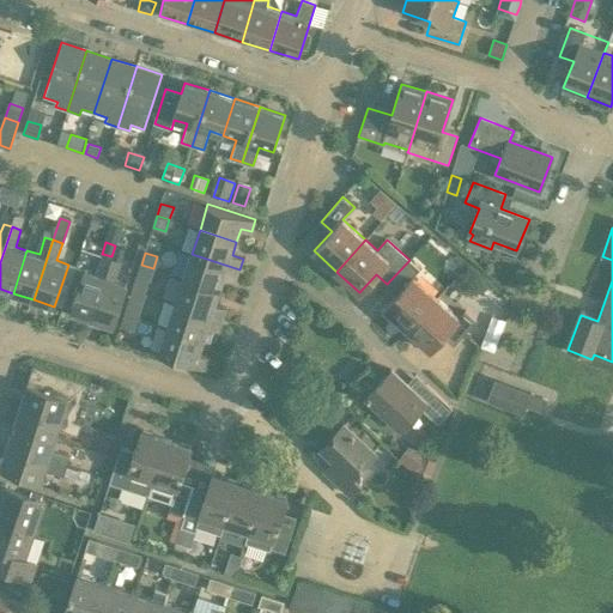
[(77,269),(64,308),(71,310),(91,316),(111,256),(103,254),(97,272),(84,268),(83,271),(77,269)]
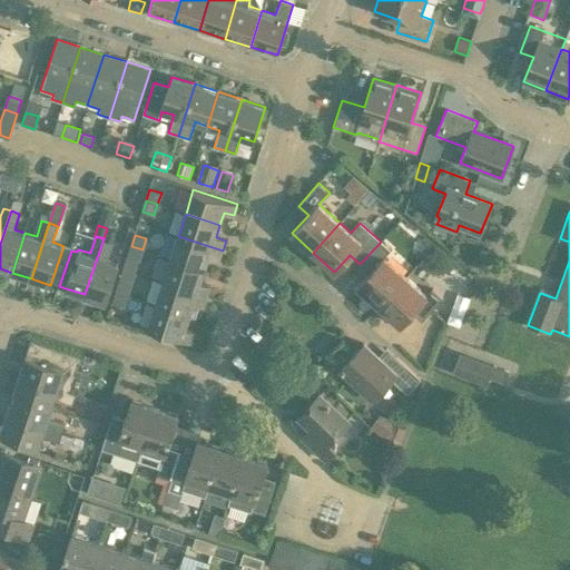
[(218,262),(223,251),(178,236),(170,259),(205,271),(208,258),(218,262)]
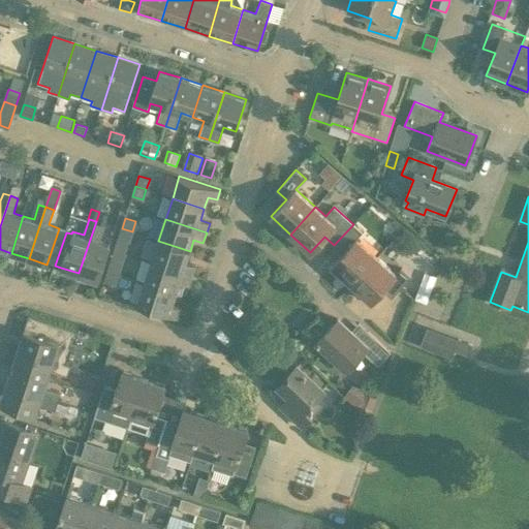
[(96,221),(79,273),(97,279),(110,244),(99,240),(104,224),(96,221)]
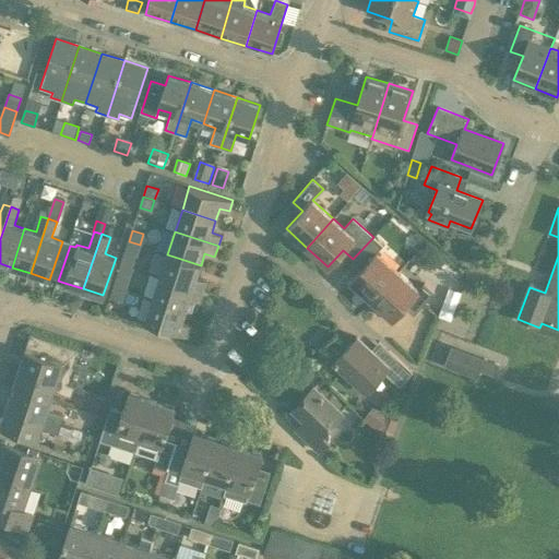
[(371,300),(397,271),(377,252),(383,246),(373,237),(353,259),(363,268),(351,281),(371,300)]
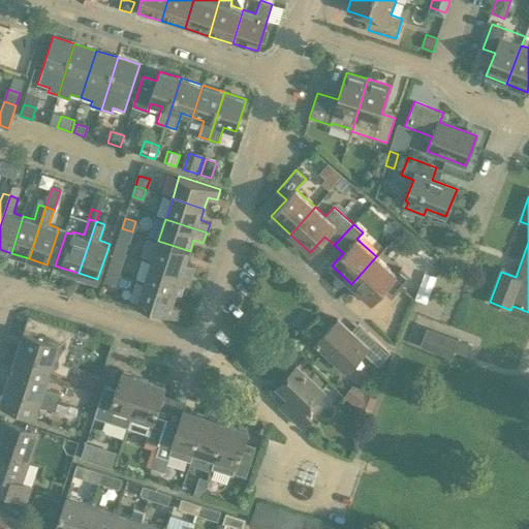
[(132,231),(122,228),(118,239),(129,242),(132,231)]
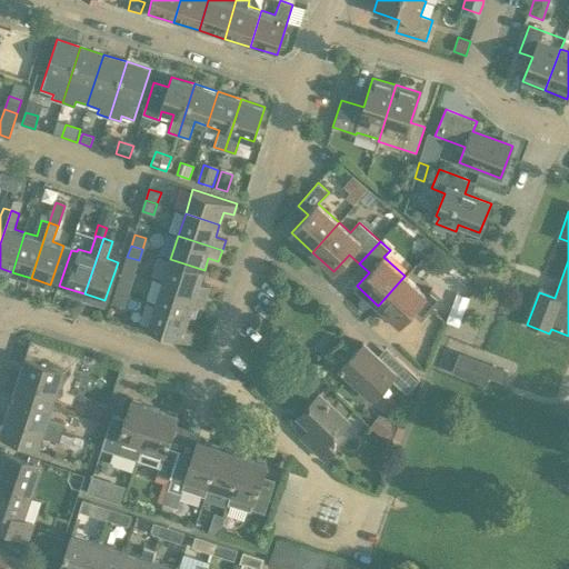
[(142,249),(139,260),(148,263),(151,252),(142,249)]
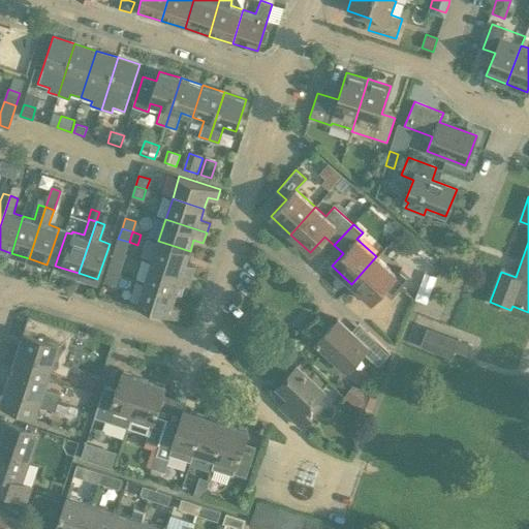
[(151,261),(192,275),(195,266),(186,262),(190,251),(158,241),(151,261)]
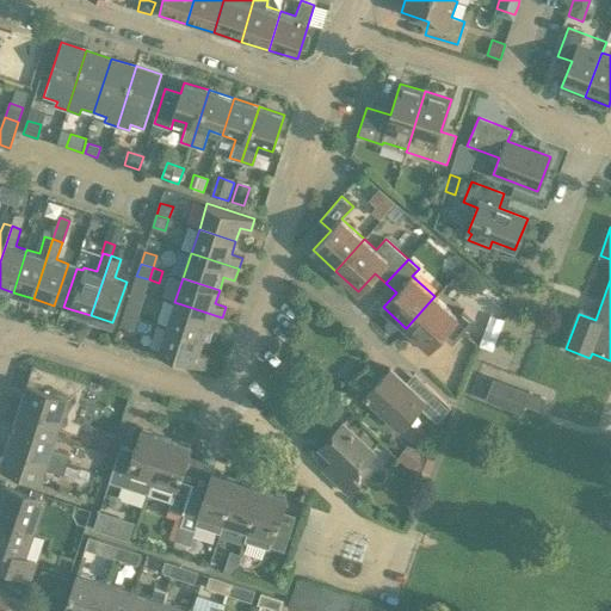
[(457,316),(434,296),(406,328),(430,349),(442,334),(452,344),(475,320),(464,309),(457,316)]
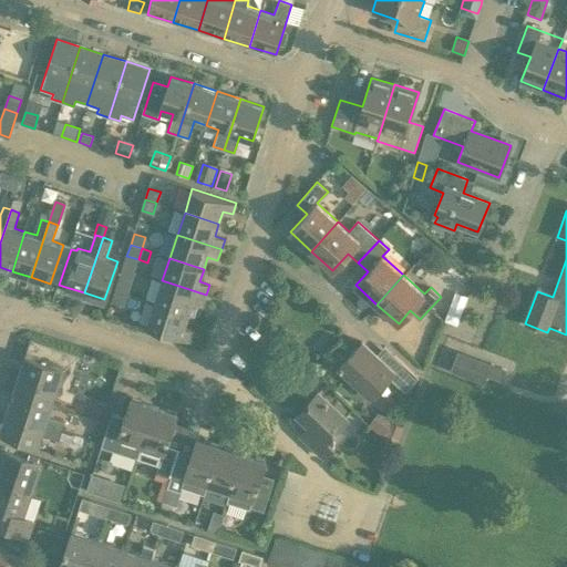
[(120,279),(116,290),(127,294),(131,282),(120,279)]
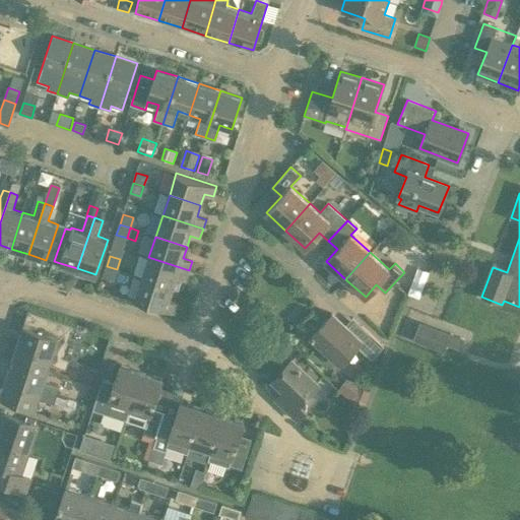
[(186,280),(189,270),(148,257),(142,278),(173,288),(177,277),(186,280)]
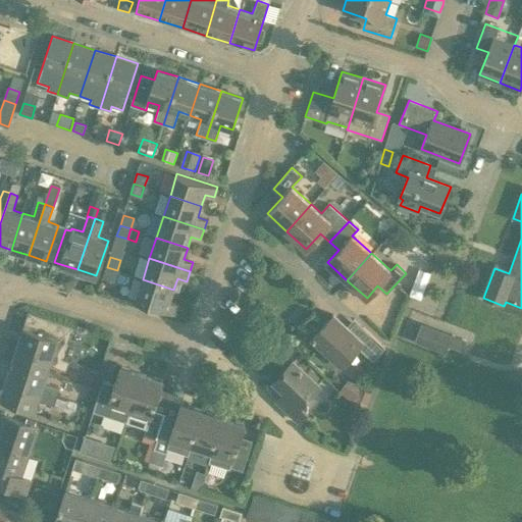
[(117,270),(107,267),(103,277),(114,280),(117,270)]
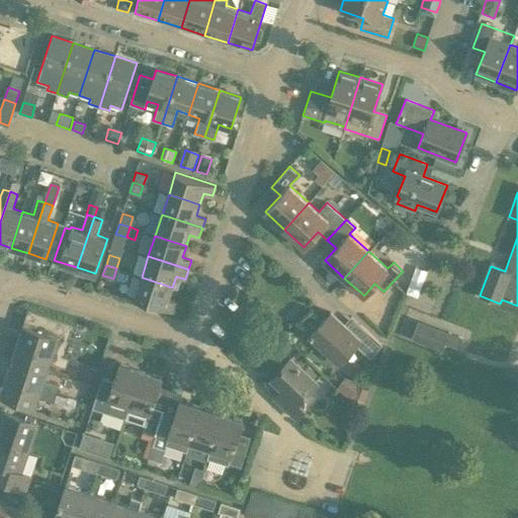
[(172,287),(142,277),(135,298),(175,312),(178,301),(169,298),(172,287)]
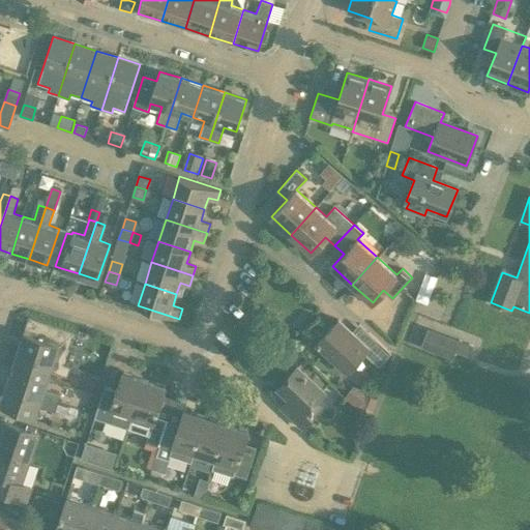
[(28,316),(18,348),(61,362),(65,352),(72,330),(28,316)]
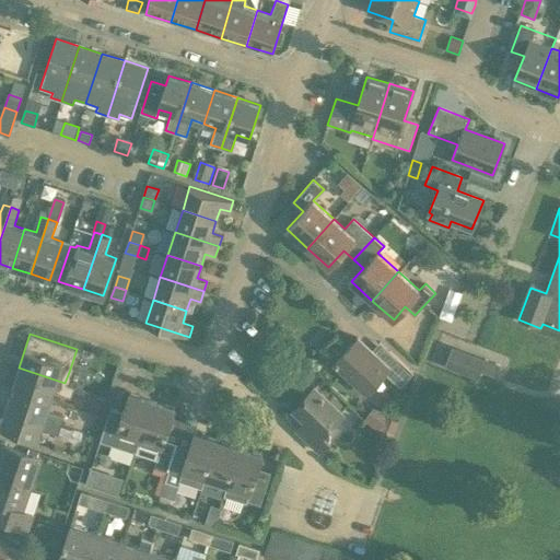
[(400,386),(413,372),(389,350),(382,359),(359,338),(336,362),(364,388),(382,370),(400,386)]
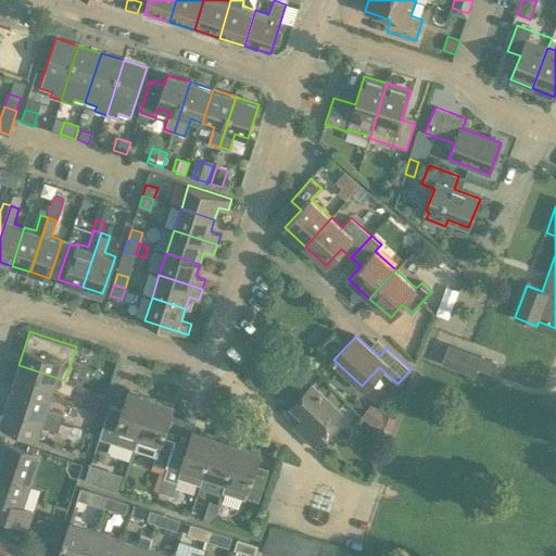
[(77,348),(75,354),(87,357),(89,352),(77,348)]
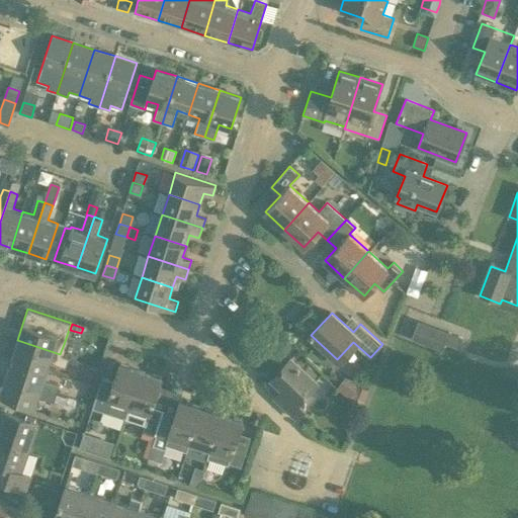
[(458,347),(461,338),(448,333),(445,342),(458,347)]
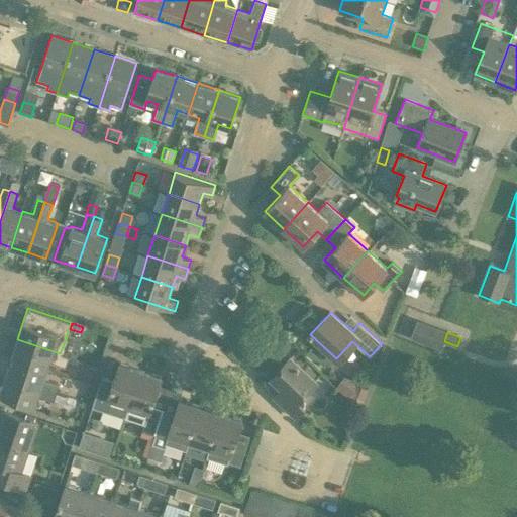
[(17,339),(11,357),(46,370),(49,359),(65,365),(66,363),(68,356),(60,353),(17,339)]
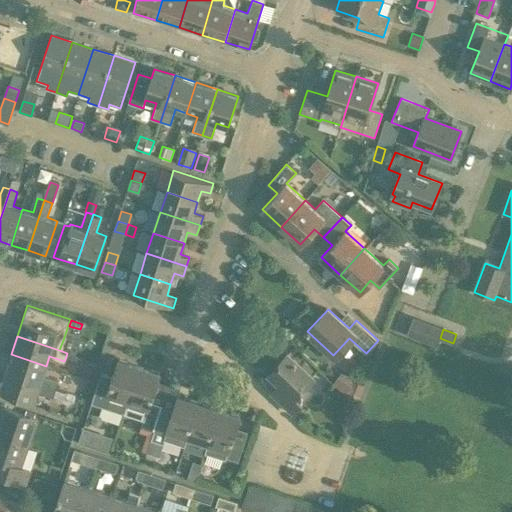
[(304,386),(313,376),(287,351),(268,372),(280,383),(272,391),(294,412),(303,403),(299,399),(307,389),(304,386)]
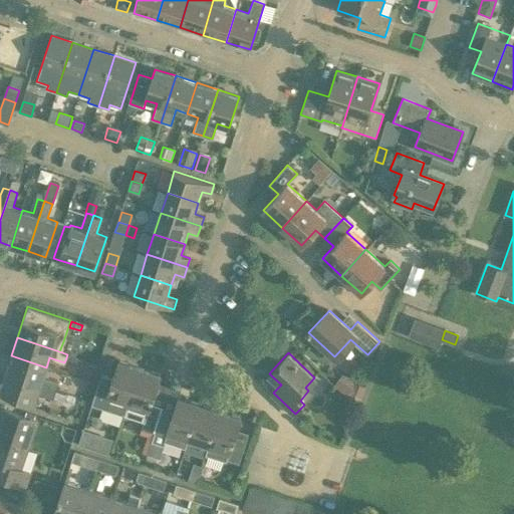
[(11,355),(5,372),(55,390),(58,381),(43,376),(46,367),(11,355)]
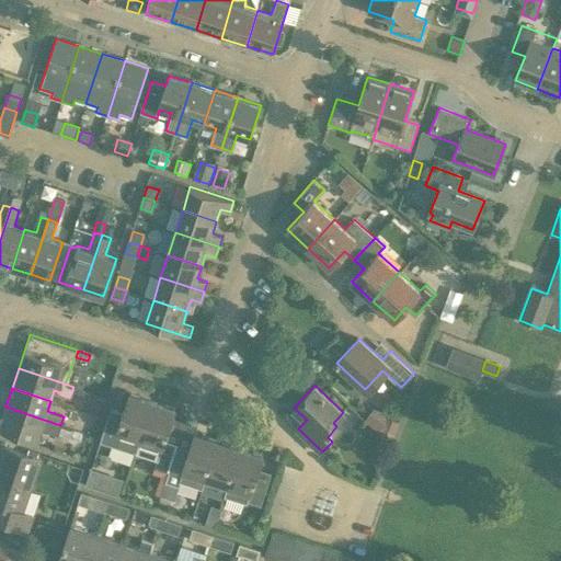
[(135,451),(139,437),(151,400),(128,392),(123,411),(110,408),(99,441),(135,451)]
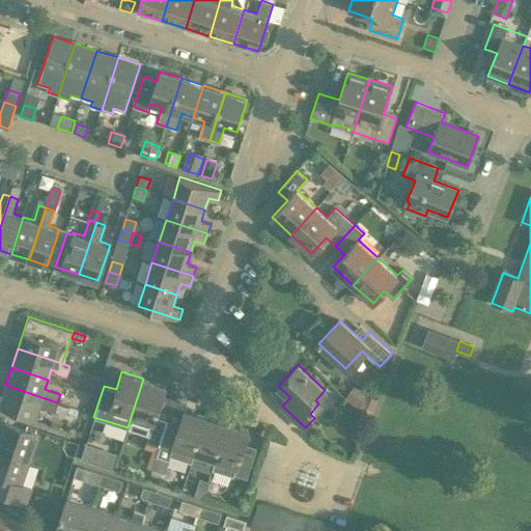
[(132,414),(128,427),(148,435),(146,442),(159,445),(167,419),(157,416),(166,386),(143,379),(132,414)]
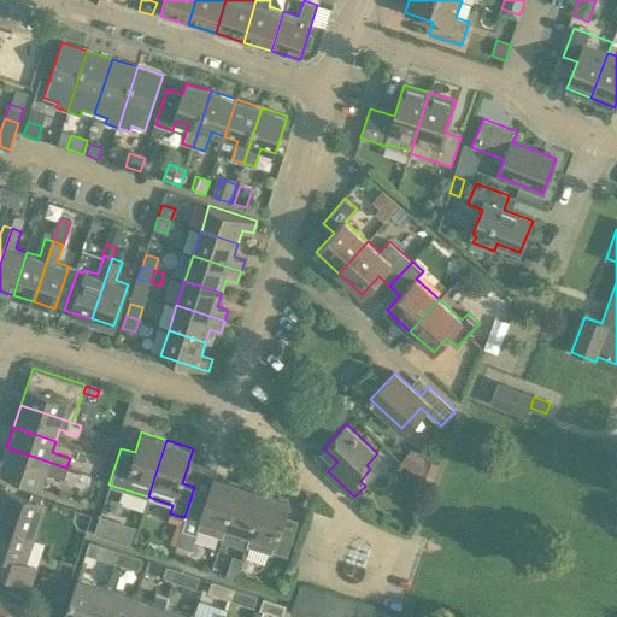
[(6,447),(0,465),(0,468),(42,482),(46,471),(64,477),(66,468),(6,447)]
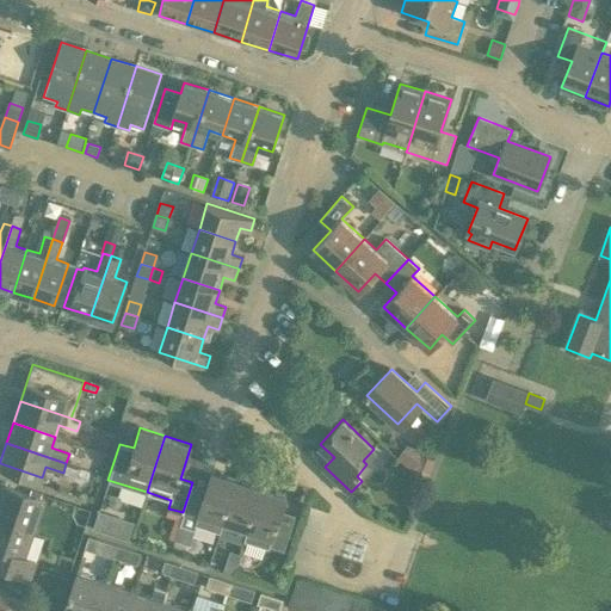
[(434,460),(421,454),(407,444),(397,457),(414,473),(427,479),(434,460)]
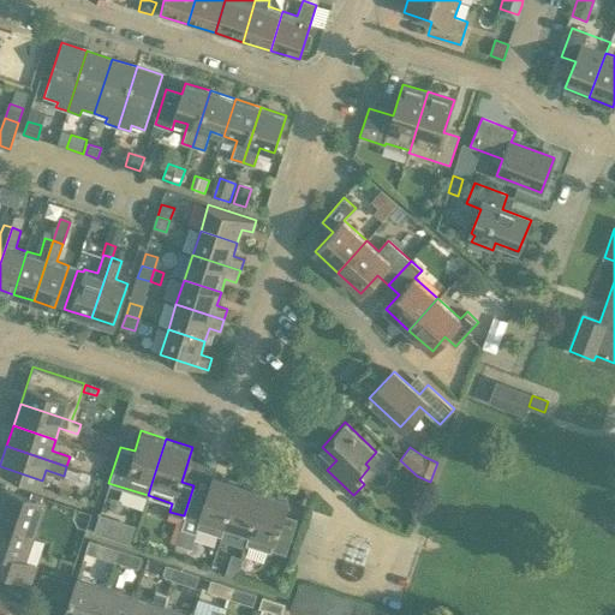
[(78,448),(78,470),(107,470),(108,449),(78,448)]
